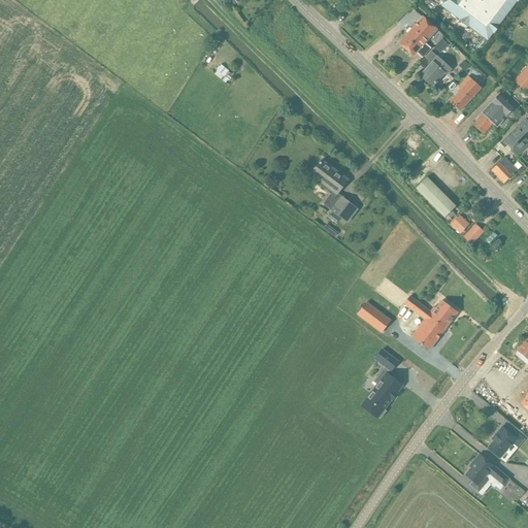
[(517,0),(446,0),(441,6),(487,40),(517,0)]
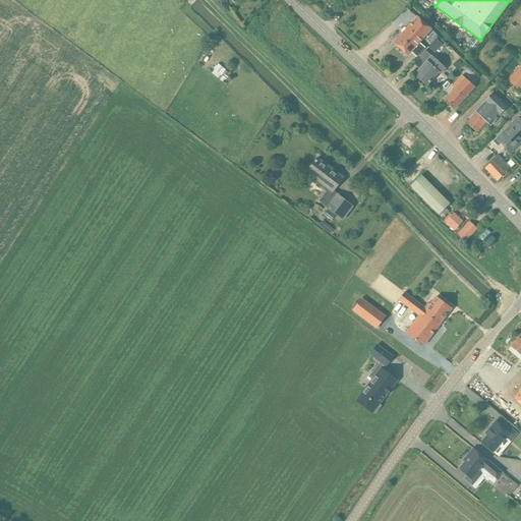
[(416,57),(424,48),(419,43),(430,30),(417,17),(394,43),(407,55),(411,52),(416,57)]
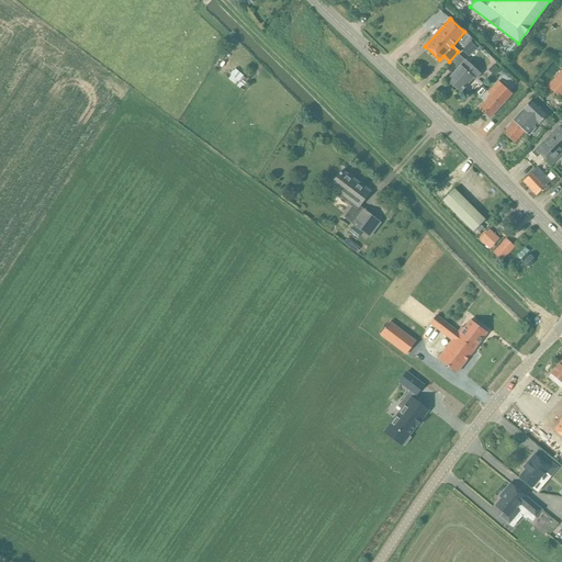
[(470,43),(463,51),(464,53),(472,44),(470,43)]
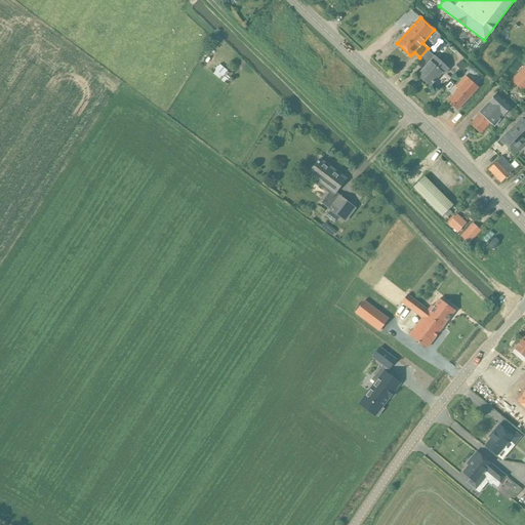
[(448,69),(429,51),(423,56),(430,63),(417,76),(430,86),(441,74),(443,75),(448,69)]
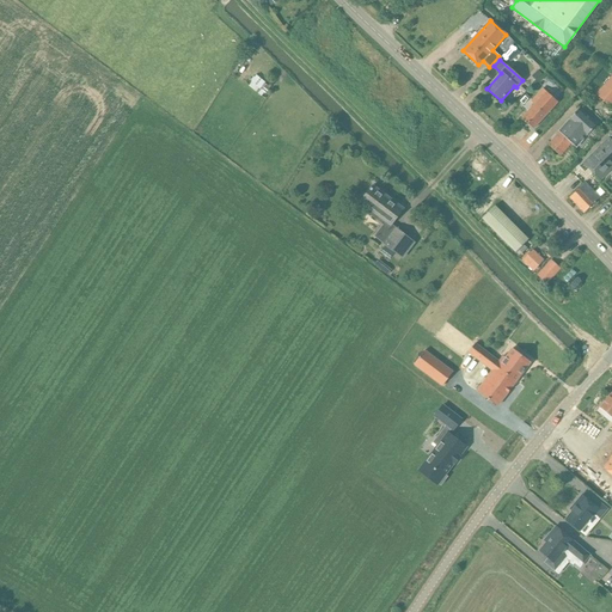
[(543,75),(538,71),(532,77),(537,81),(543,75)]
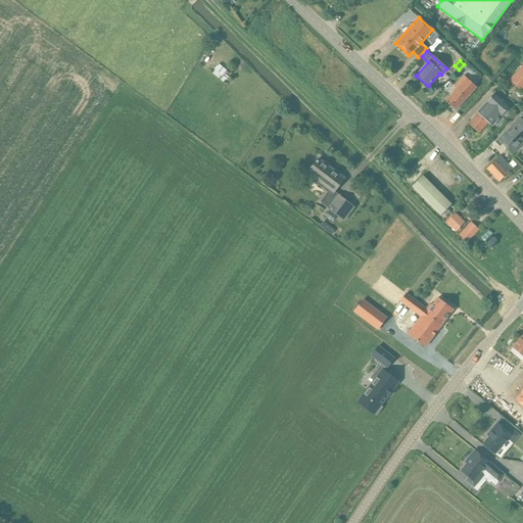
[(522,91),(522,64),(509,81),(522,92),(522,91)]
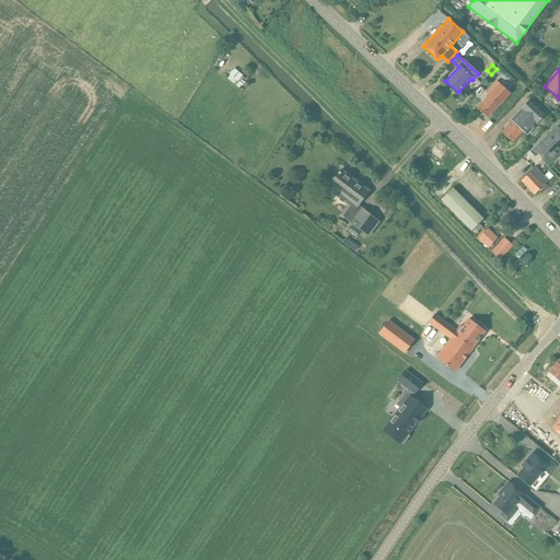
[(230,76),(228,79),(238,89),(242,85),(243,85),(247,81),(242,77),(237,81),(230,76)]
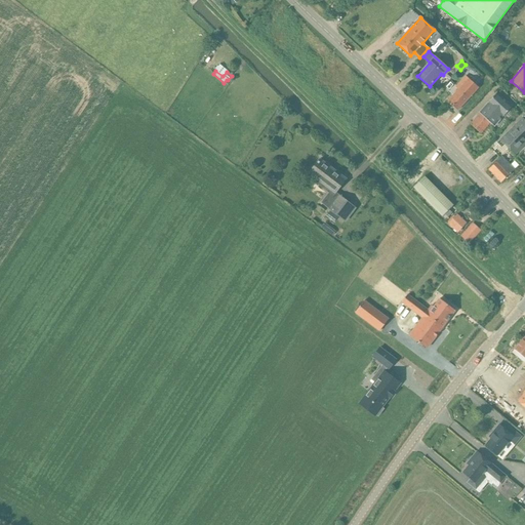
[(478,88),(466,77),(455,87),(457,90),(447,102),(457,111),(478,88)]
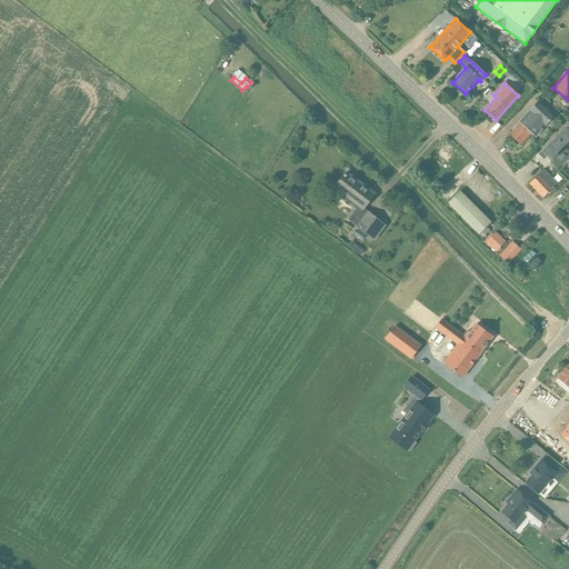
[(538,101),(509,135),(520,146),(531,133),(535,138),(547,125),(555,117),(538,101)]
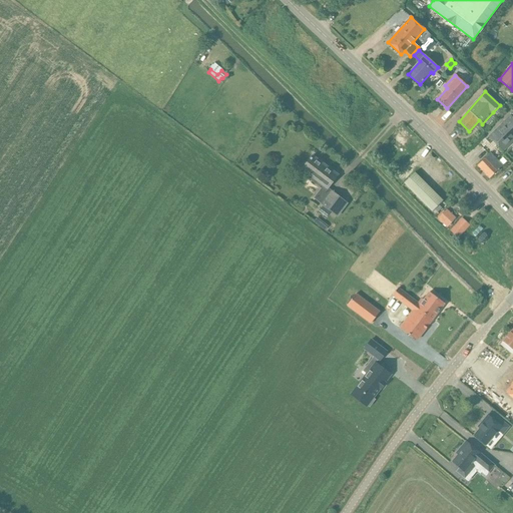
[(503,122),(488,136),(502,151),(512,140),(512,117),(511,115),(503,122)]
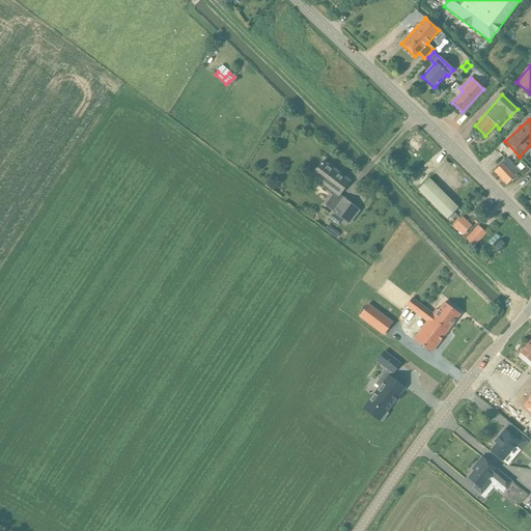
[(508,159),(494,171),(506,185),(521,172),(513,164),(508,159)]
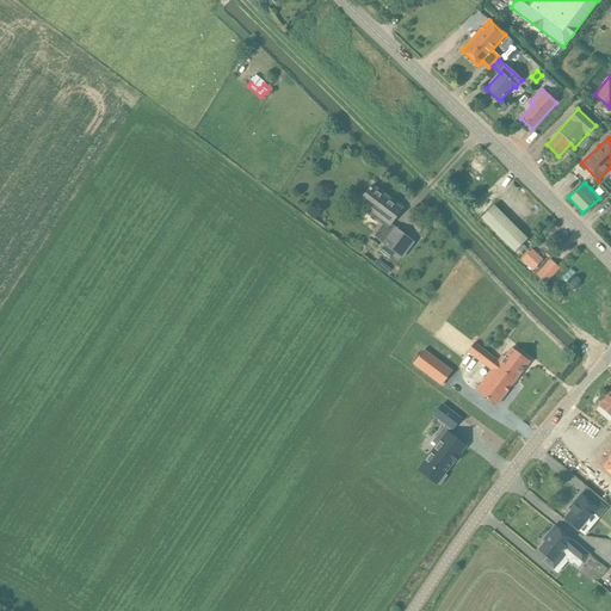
[(383,193),(372,185),(358,203),(389,226),(401,210),(382,196),(383,193)]
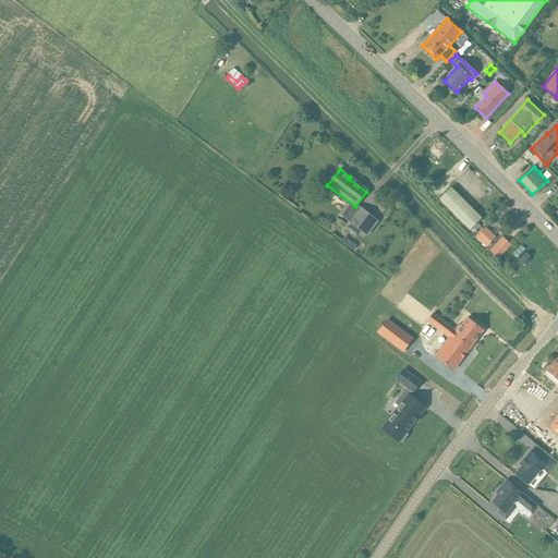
[(377,220),(360,207),(349,222),(366,235),(377,220)]
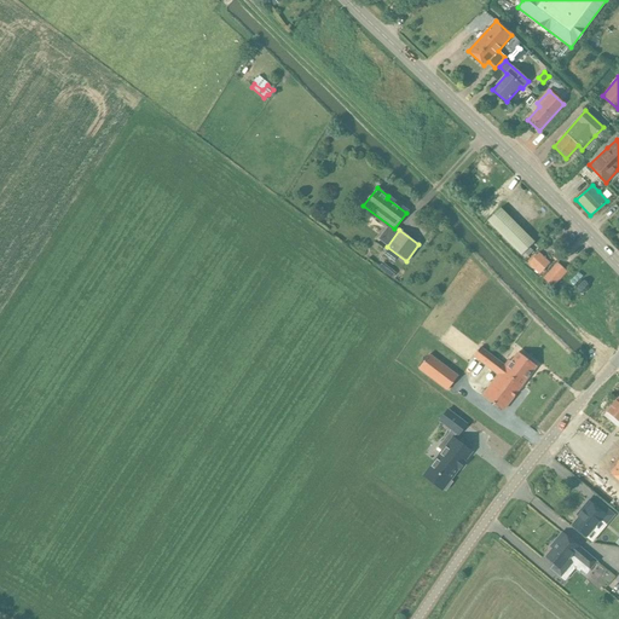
[(539,275),(550,264),(539,253),(528,265),(539,275)]
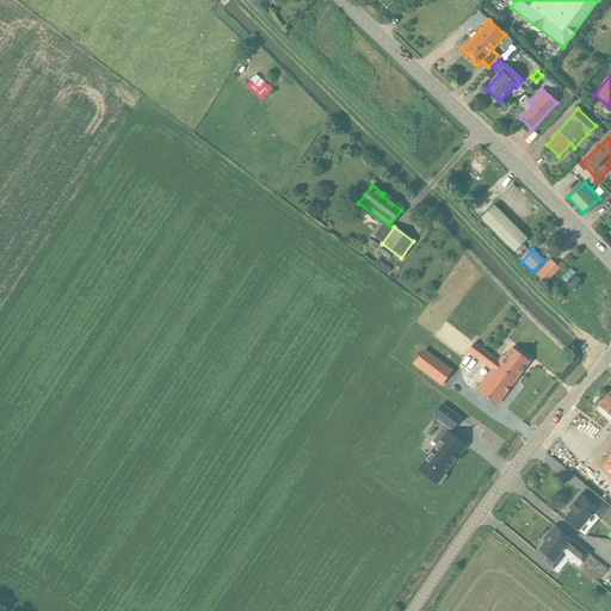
[(547,283),(560,269),(550,259),(536,275),(547,283)]
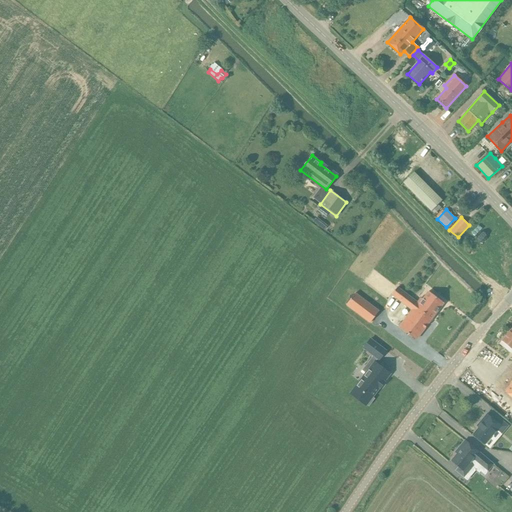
[(417,303),(397,288),(392,294),(412,310),(399,328),(415,340),(443,303),(428,292),(422,299),(421,298),(417,303)]
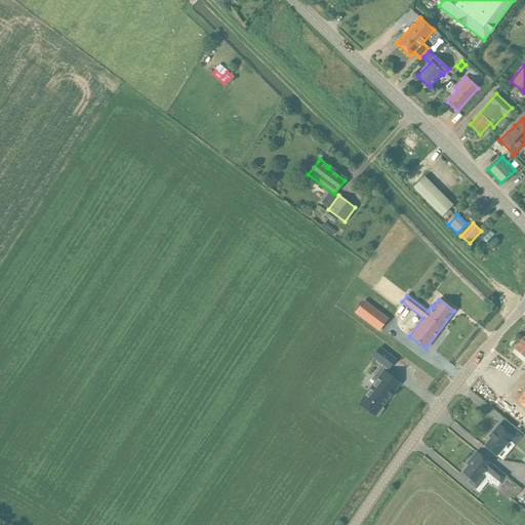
[(364,300),(355,313),(379,331),(389,319),(364,300)]
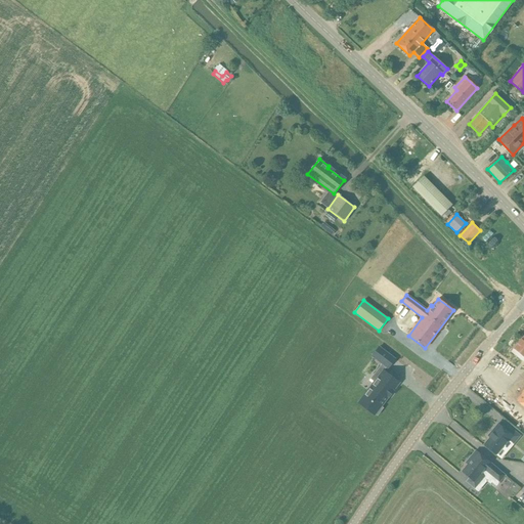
[(523,336),(511,352),(517,357),(518,356),(523,360),(523,336)]
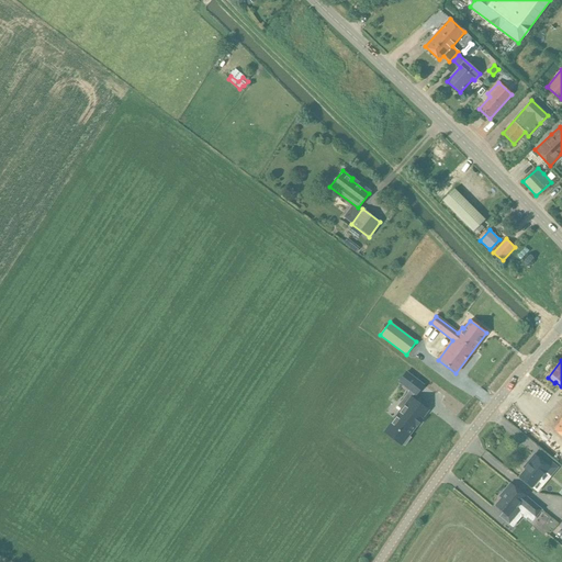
[(424,385),(406,372),(398,382),(409,390),(397,406),(402,409),(384,433),(401,445),(402,444),(404,446),(411,438),(408,436),(416,426),(417,426),(422,419),(420,419),(428,411),(412,397),(414,394),(416,395),(424,385)]
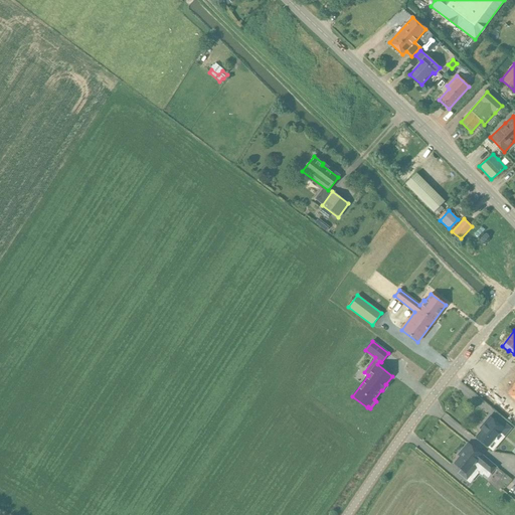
[(485,426),(476,438),(484,444),(488,447),(500,433),(505,437),(511,428),(499,418),(496,422),(489,417),(483,424),(485,426)]
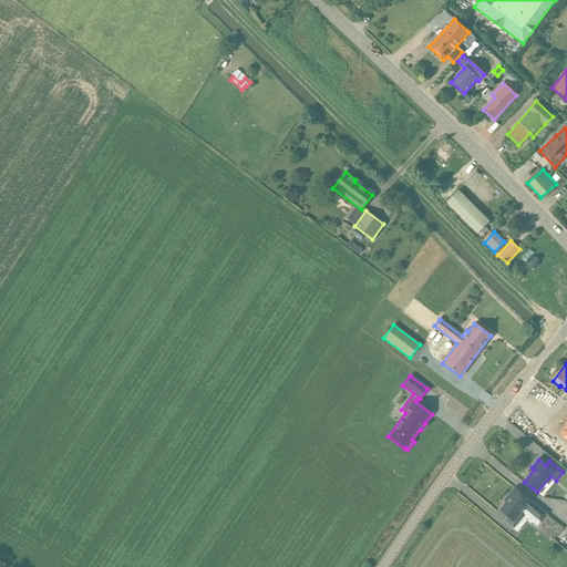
[(542,511),(529,501),(515,488),(508,496),(509,498),(500,511),(508,517),(505,522),(511,526),(514,528),(525,515),(529,519),(533,515),(535,517),(540,511),(542,511)]
